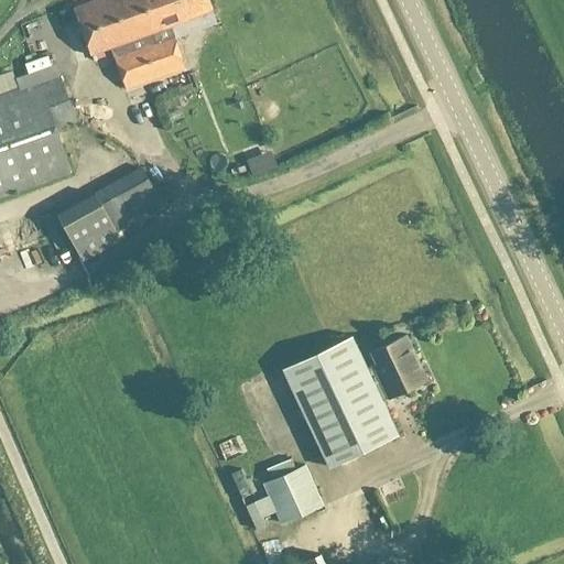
[(95,0),(72,9),(89,56),(109,50),(123,90),(184,68),(169,28),(184,22),(210,11),(206,0),(95,0)]
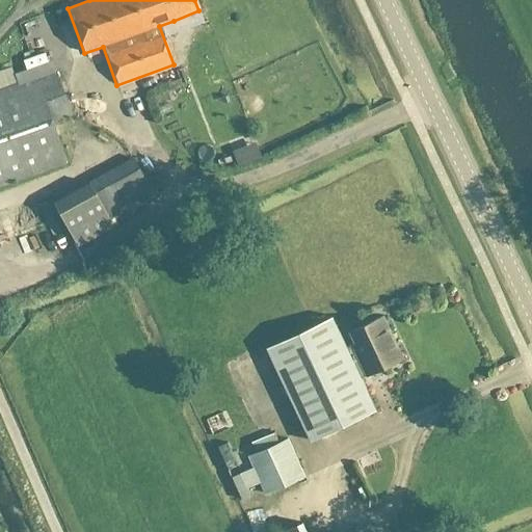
[(28,51),(31,60),(53,55),(50,45),(28,51)]
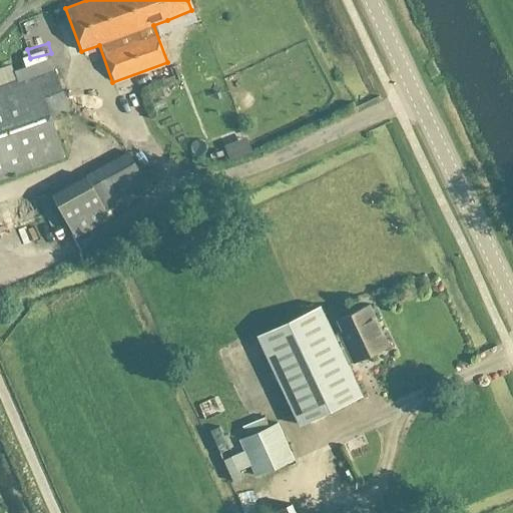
[(0,178),(61,156),(48,119),(67,112),(52,71),(0,89),(0,178)]
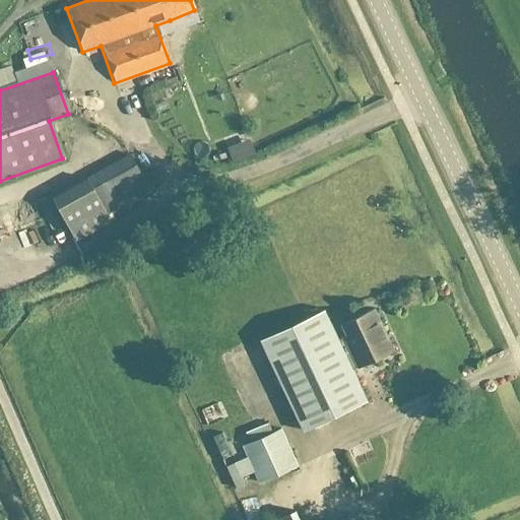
[(105,215),(147,192),(128,156),(85,180),(105,215)]
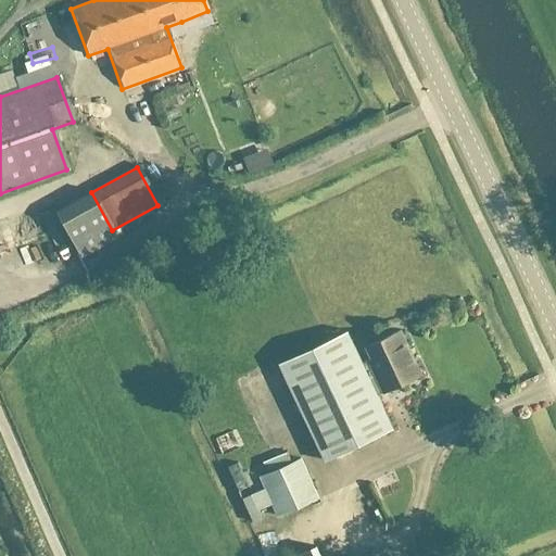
[(400,331),(366,348),(371,359),(362,364),(346,331),(278,364),(325,462),(392,429),(375,392),(381,390),(383,393),(420,376),(400,331)]
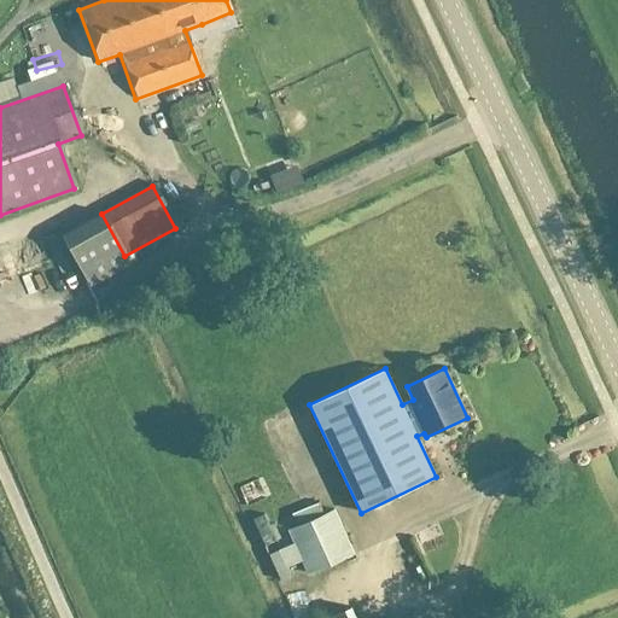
[(286,531),(308,575),(351,554),(331,511),(286,531)]
